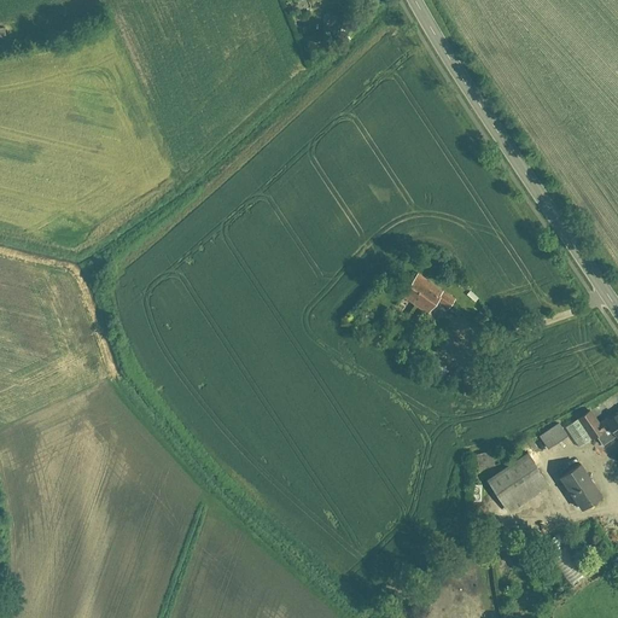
[(340,33),(349,25),(342,17),(333,24),(340,33)]
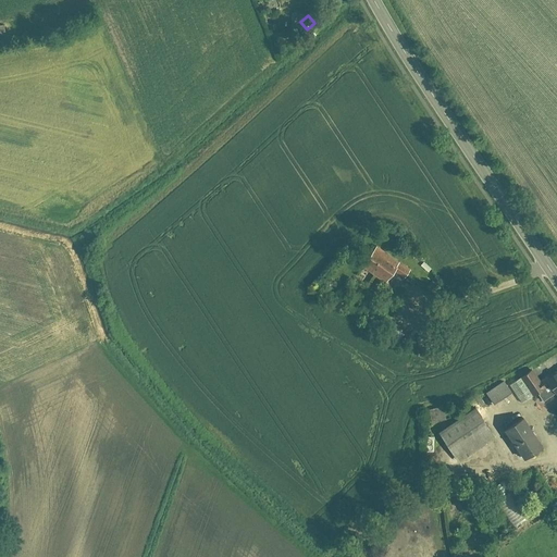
[(411,270),(376,246),(361,269),(385,285),(394,273),(405,280),(411,270)]
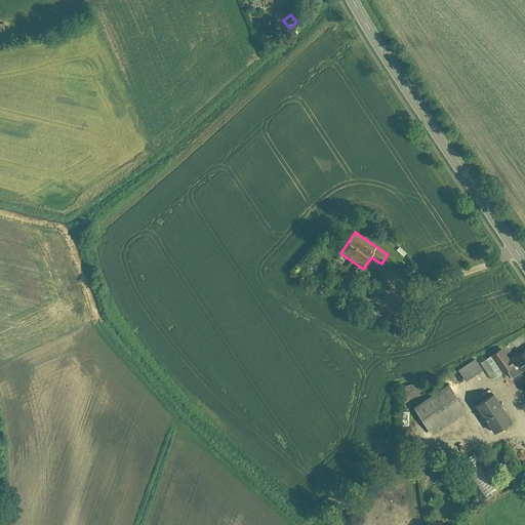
[(394,290),(381,282),(373,294),(386,303),(394,290)]
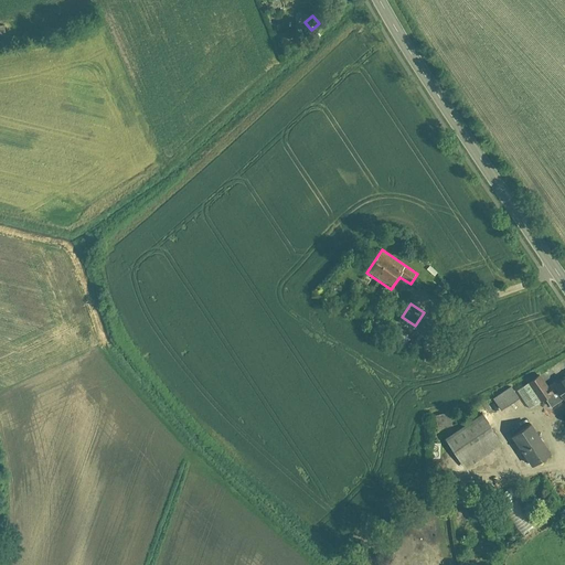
[(564,376),(548,388),(540,376),(528,384),(541,404),(545,401),(551,409),(563,401),(564,404),(564,376)]
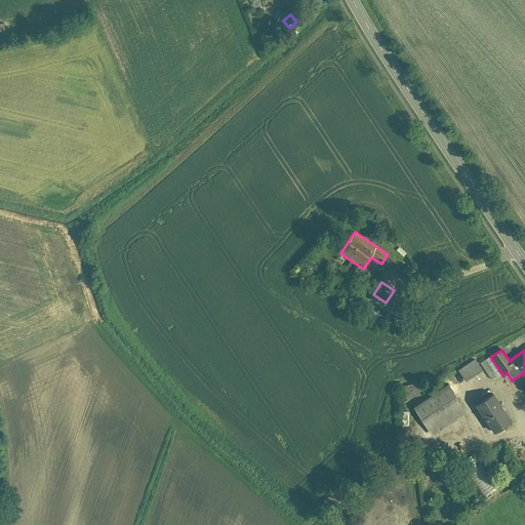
[(483,372),(475,360),(457,372),(466,384),(483,372)]
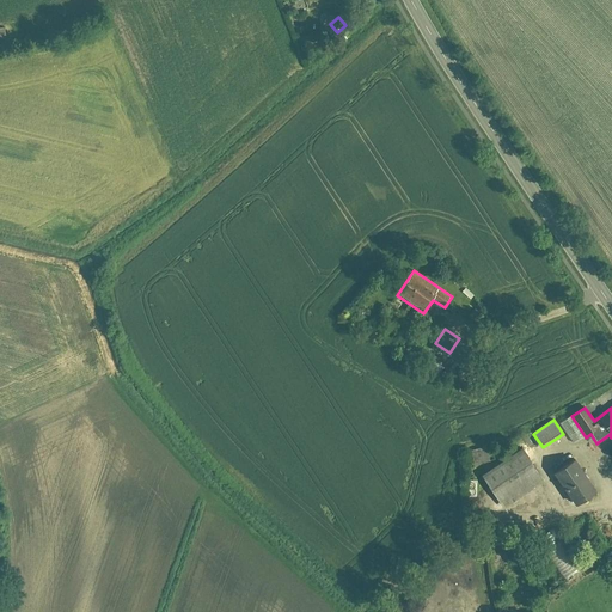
[(488,450),(472,452),(475,466),(490,463),(488,450)]
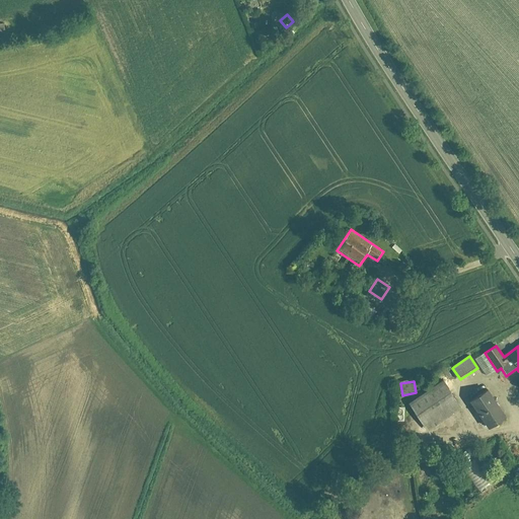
[(461,410),(443,381),(409,404),(427,433),(461,410)]
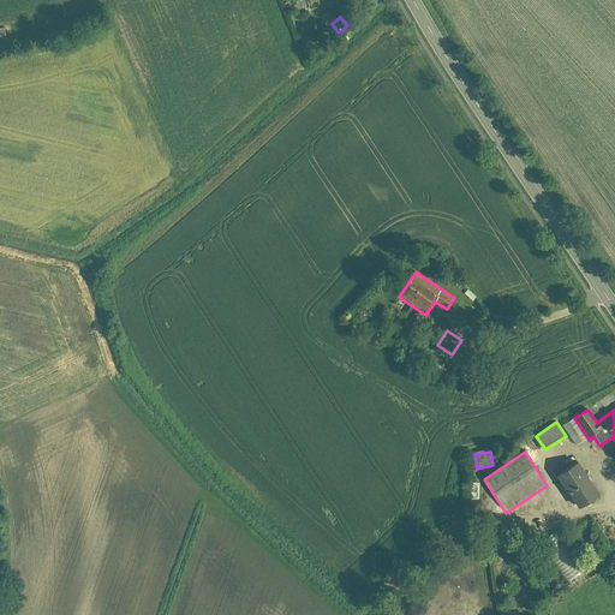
[(599,496),(578,464),(556,478),(578,511),(599,496)]
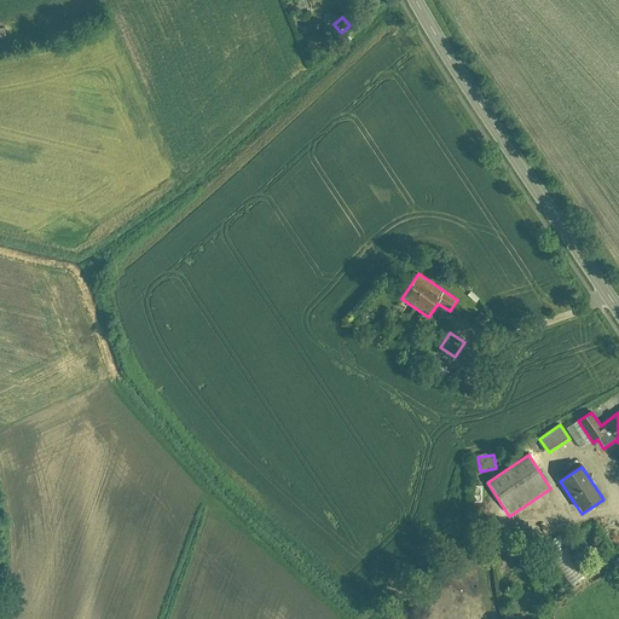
[(566,572),(576,585),(588,576),(578,563),(566,572)]
